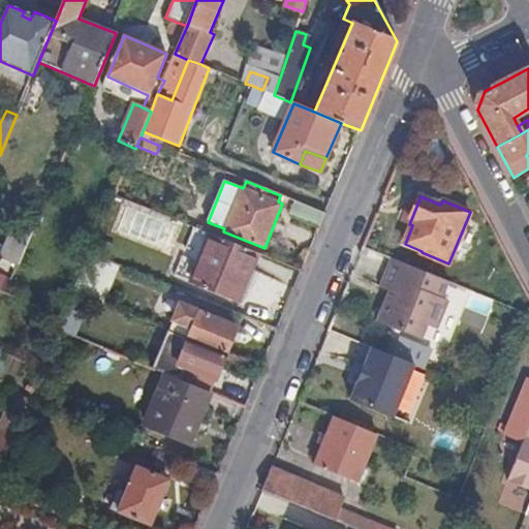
[(0,255),(0,256),(20,265),(32,235),(12,226),(0,255)]
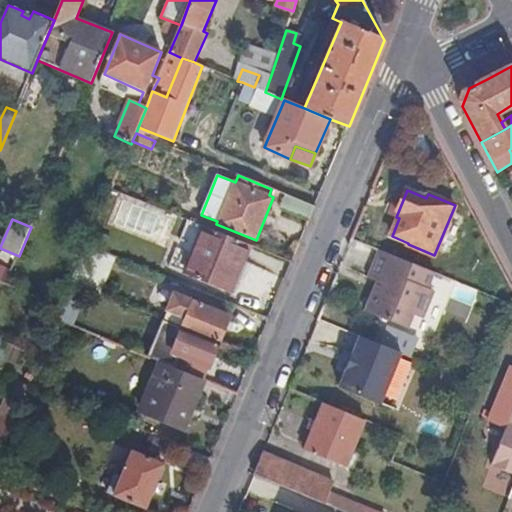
[(249,245),(205,226),(187,273),(230,291),(249,245)]
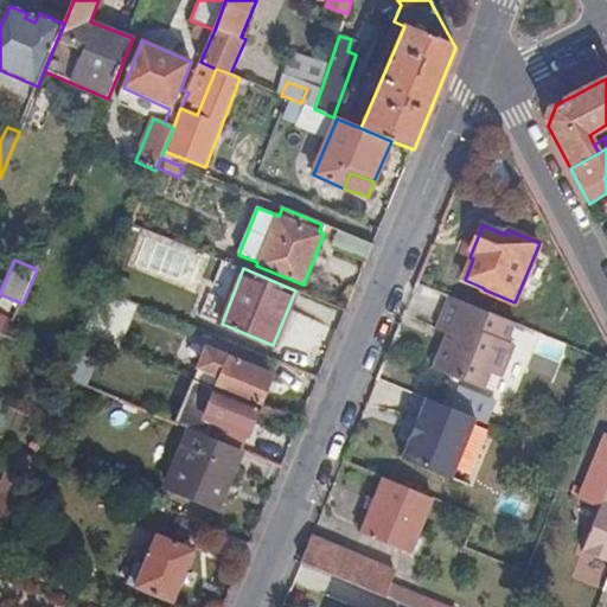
[(104,292),(87,334),(123,350),(141,306),(125,300),(104,292)]
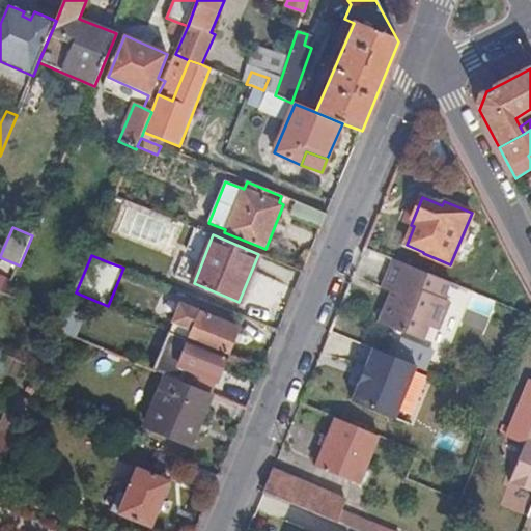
[(445,300),(451,283),(393,259),(382,289),(390,292),(394,294),(391,304),(387,302),(379,323),(420,340),(426,326),(440,331),(452,302),(445,300)]
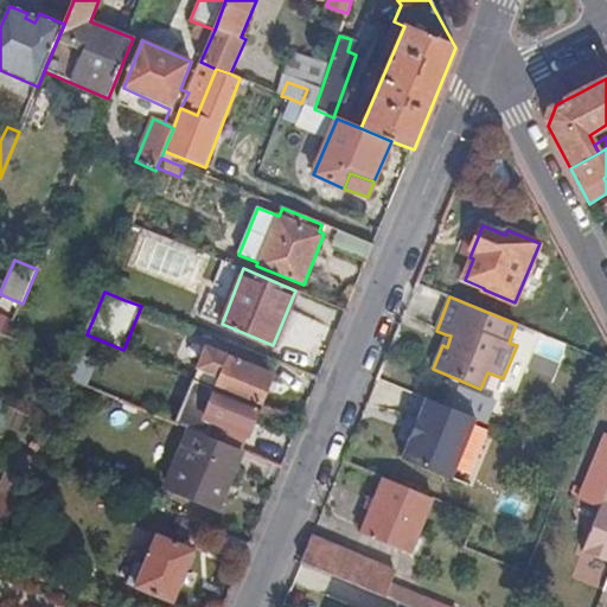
[(196,379),(197,381),(260,406),(272,376),(208,350),(196,379)]
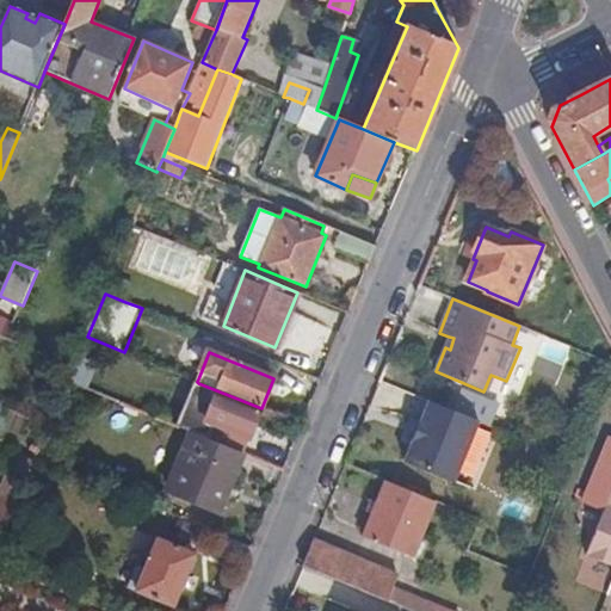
[(185,405),(177,426),(190,432),(242,454),(261,408),(198,383),(189,406),(185,405)]
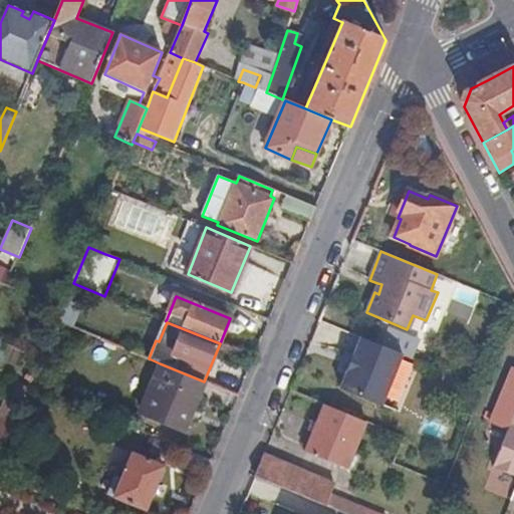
[(362,337),(355,355),(359,357),(367,339),(362,337)]
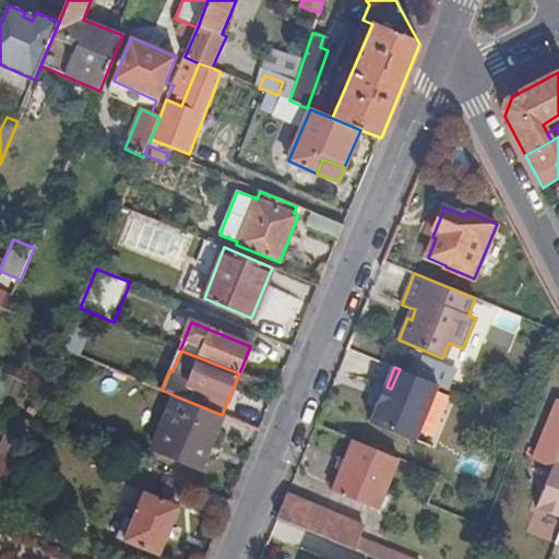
[(415,441),(438,384),(400,369),(391,389),(387,387),(385,385),(384,387),(385,388),(379,402),(378,402),(378,403),(379,404),(370,423),(415,441)]
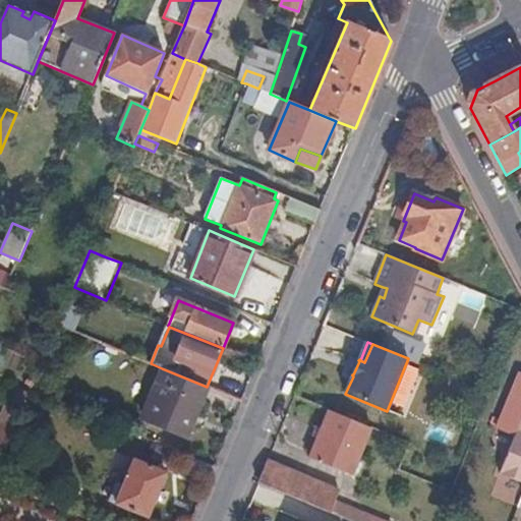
[(207,387),(162,368),(153,390),(158,392),(146,422),(185,439),(207,387)]
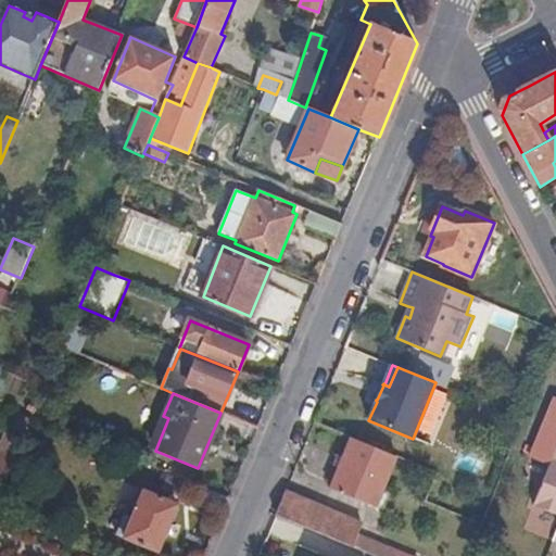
[(11,446),(20,450),(27,430),(11,424),(0,449),(0,452),(8,455),(11,446)]
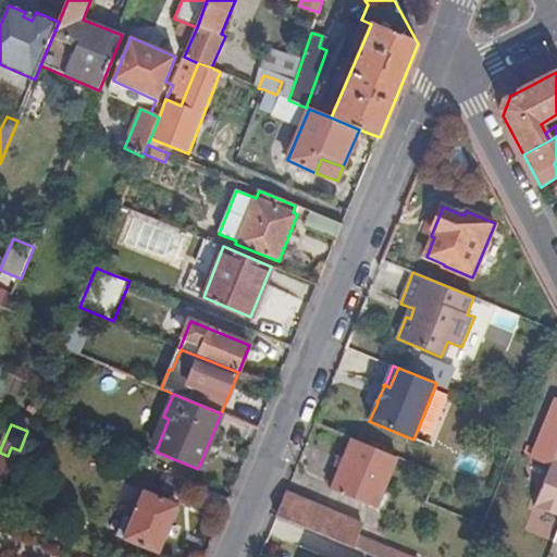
[(378,508),(398,458),(353,440),(332,490),(378,508)]
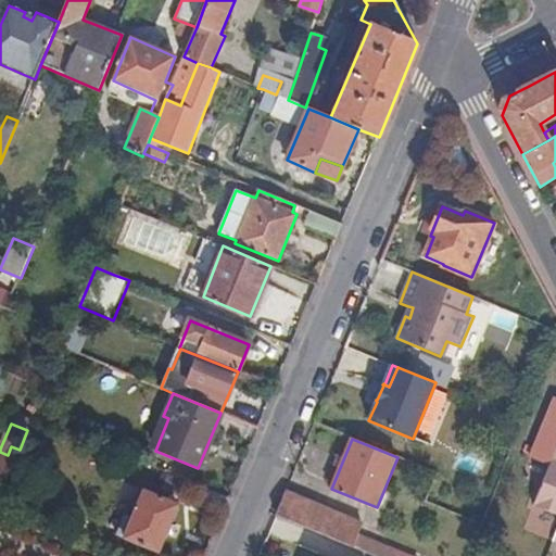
[(0,495),(20,450),(11,446),(8,455),(0,452),(0,495)]
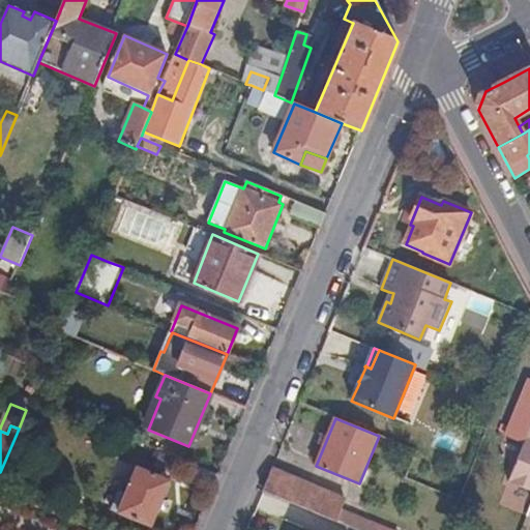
[(529,427),(508,481),(529,490),(529,427)]
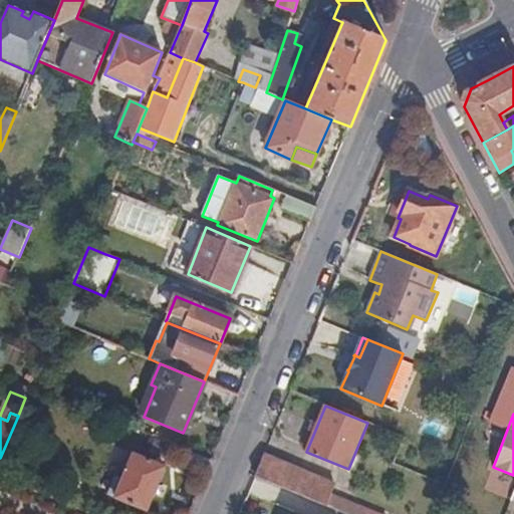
[(138,431),(144,433),(146,427),(141,425),(138,431)]
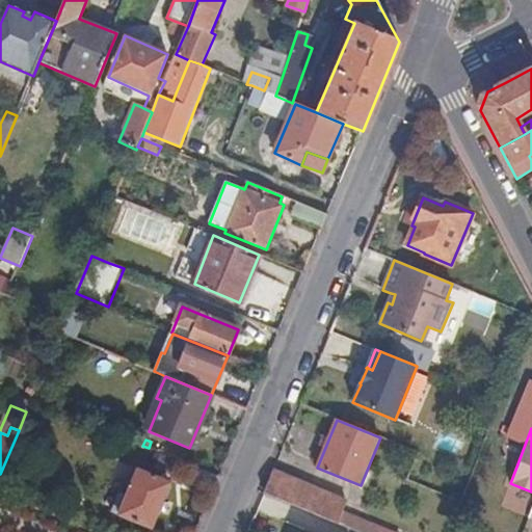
[(182,480),(213,493),(219,477),(188,464),(182,480)]
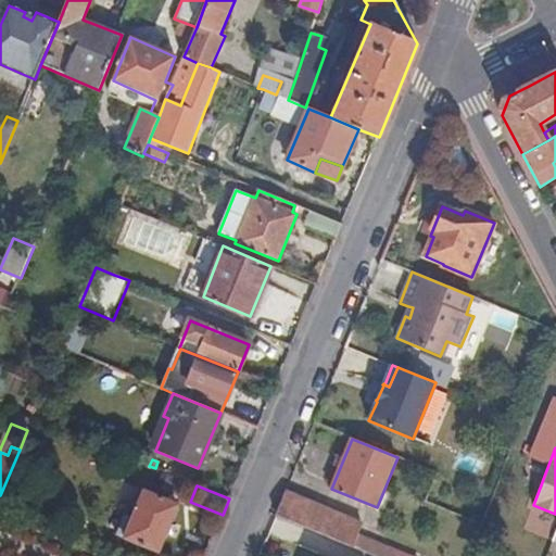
[(177,505),(143,492),(134,518),(125,516),(117,535),(159,553),(177,505)]
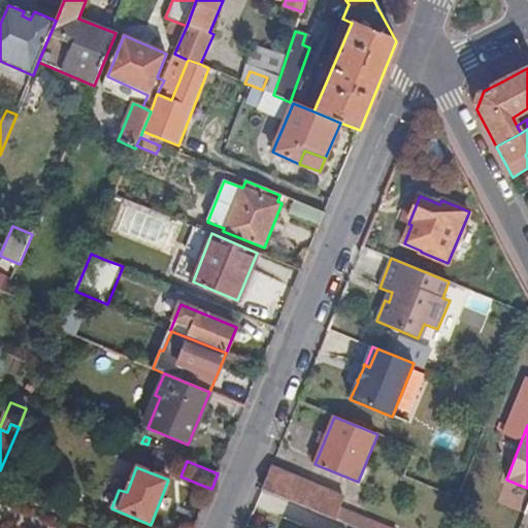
[(304,481),(271,467),(262,488),(295,502),(304,481)]
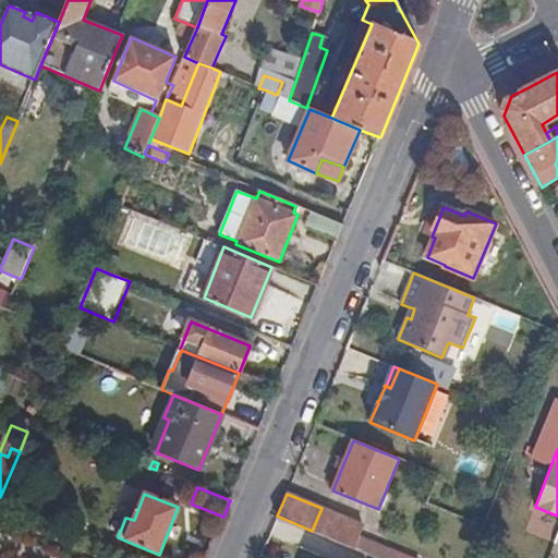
[(344,518),(322,508),(312,531),(336,541),(344,518)]
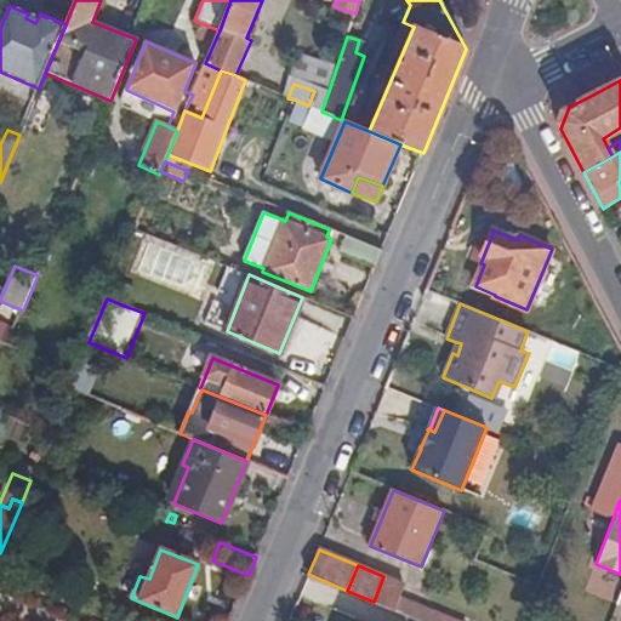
[(405,586),(383,576),(374,602),(396,610),(400,599),(405,586)]
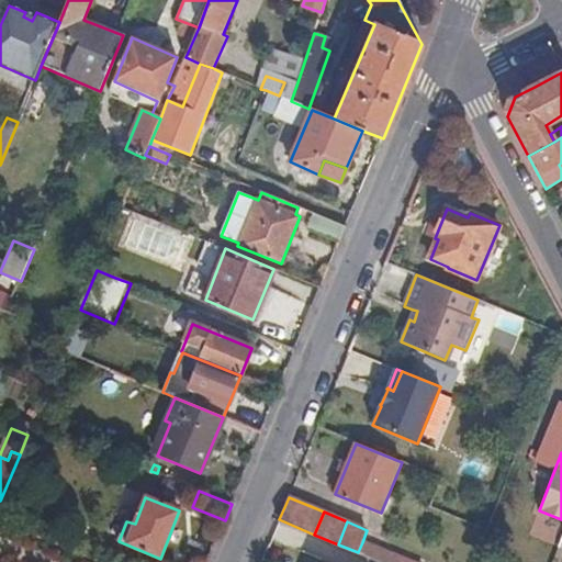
[(412,561),(362,542),(358,552),(381,561),(412,561)]
